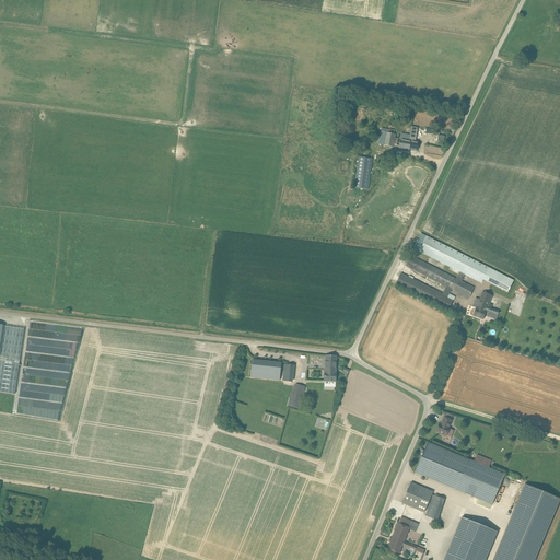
[(382,129),(378,144),(398,148),(398,146),(397,144),(398,139),(395,138),(396,133),(394,133),(394,130),(389,129),(389,130),(382,129)]
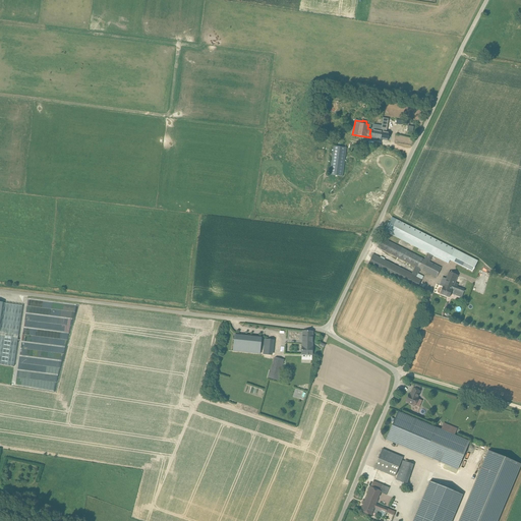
[(371,137),(380,139),(382,130),(381,130),(382,125),(373,124),(373,126),(371,137)]
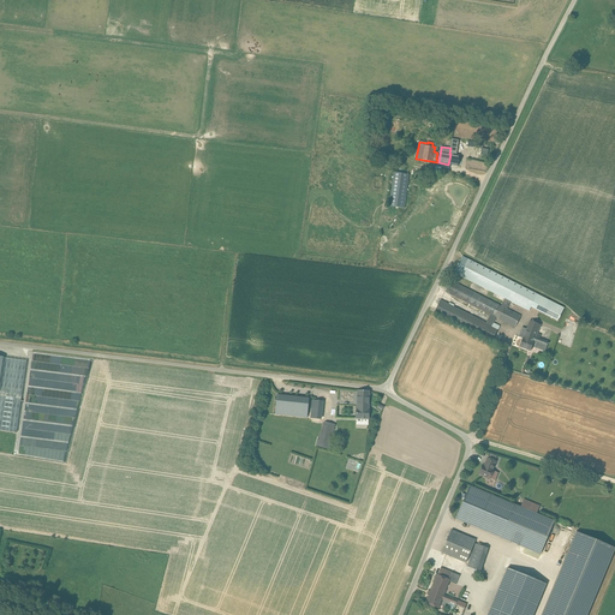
[(455,149),(451,148),(449,154),(451,154),(448,165),(458,166),(460,157),(454,156),(455,149)]
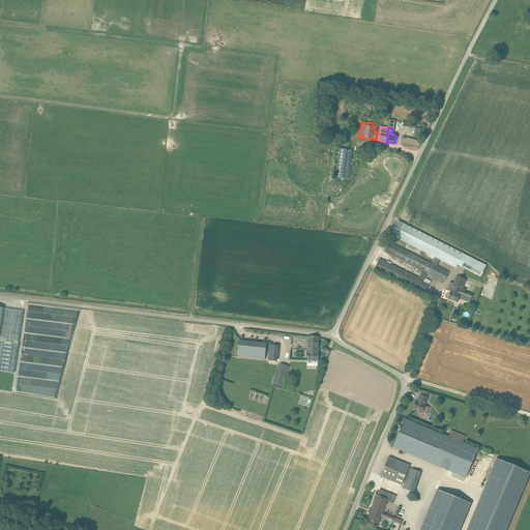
[(335,178),(349,179),(353,150),(340,148),(335,178)]
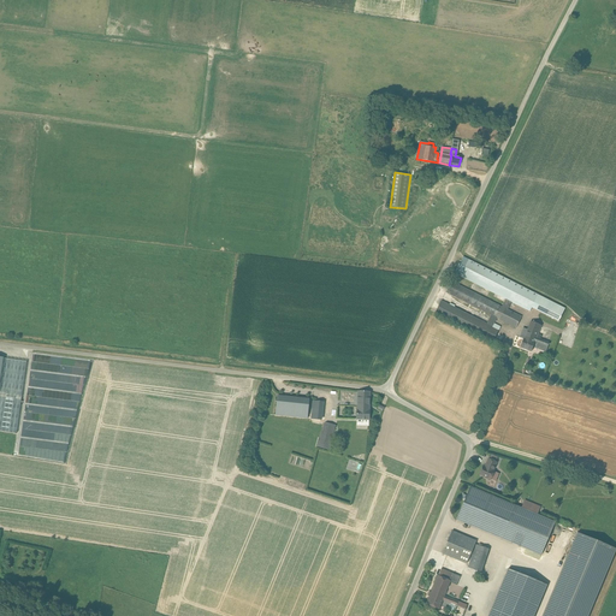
[(566,308),(463,256),(455,273),(505,298),(502,306),(454,283),(454,282),(452,282),(451,280),(445,292),(451,295),(491,315),(487,323),(454,307),(455,306),(450,303),(449,304),(442,301),(436,313),(493,342),(498,333),(501,326),(495,324),(497,319),(498,320),(516,329),(521,317),(508,309),(511,302),(531,312),(532,308),(558,321),(566,308)]
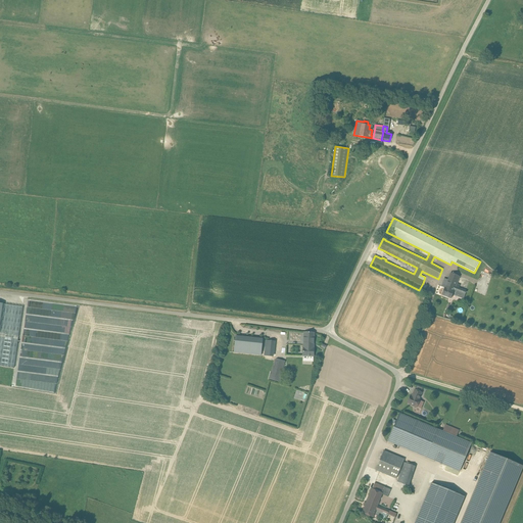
[(443,278),(440,286),(444,288),(442,295),(452,298),(453,294),(454,292),(456,293),(455,295),(464,299),(467,291),(459,288),(460,285),(458,284),(460,276),(452,273),(448,281),(443,278)]
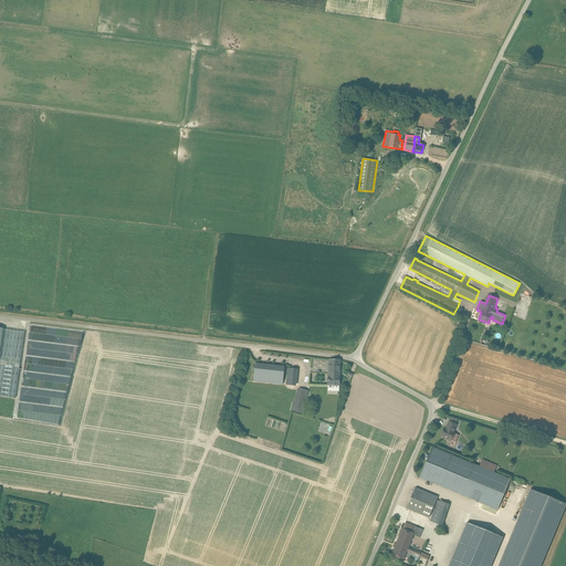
[(24,333),(0,328),(0,396),(16,398),(24,333)]
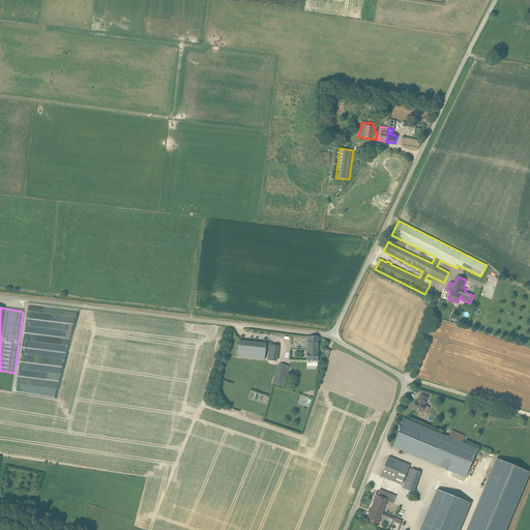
[(76,324),(77,311),(70,310),(70,316),(48,315),(48,319),(54,320),(54,323),(52,323),(51,327),(65,328),(64,330),(74,330),(74,324),(76,324)]
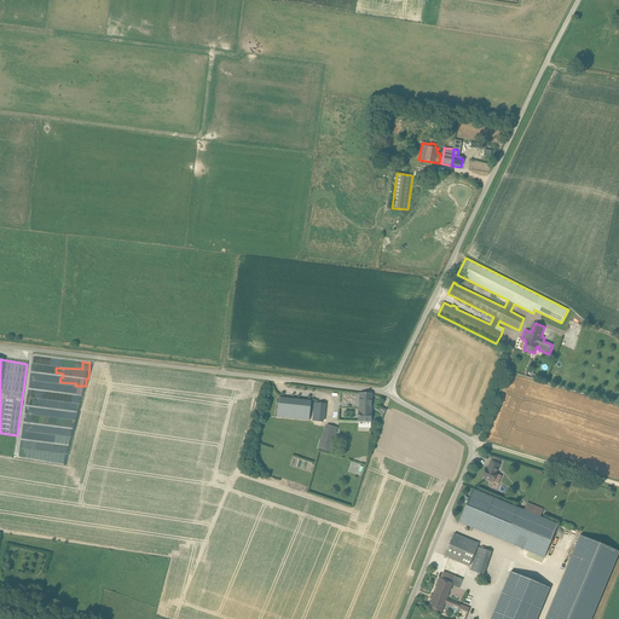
[(74,416),(85,393),(76,394),(29,389),(28,405),(45,406),(45,404),(48,403),(50,401),(47,400),(50,398),(52,400),(58,398),(59,403),(61,398),(63,398),(67,394),(68,399),(70,399),(73,399),(75,400),(79,400),(74,403),(77,404),(75,406),(71,406),(75,408),(73,410),(75,411),(71,412),(68,415),(70,417),(74,416)]
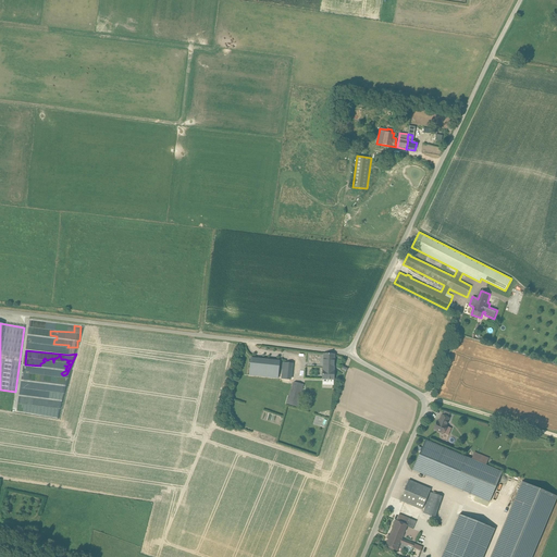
[(335,355),(324,354),(323,379),(334,380),(334,371),(335,355)]
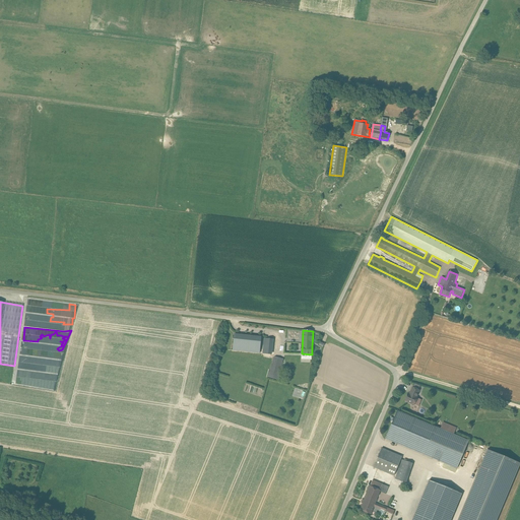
[(235,335),(233,350),(260,353),(261,338),(235,335)]
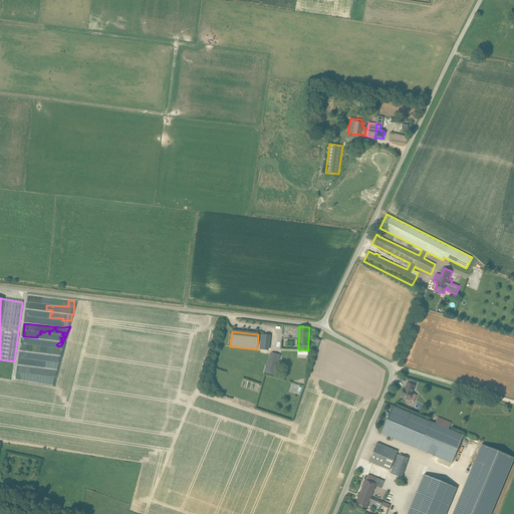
[(271,334),(263,333),(262,348),(270,348),(271,334)]
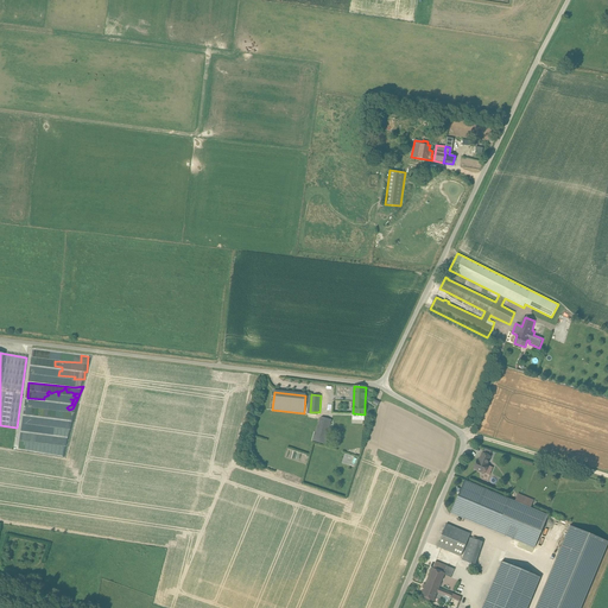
[(320,418),(314,441),(324,444),(327,439),(333,420),(322,417),(320,418)]
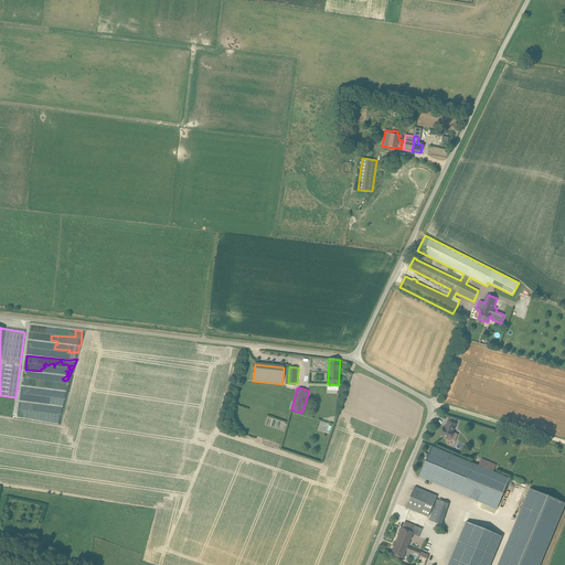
[(444,427),(440,436),(450,440),(454,432),(452,432),(456,424),(448,420),(446,426),(446,428),(445,428),(444,427)]
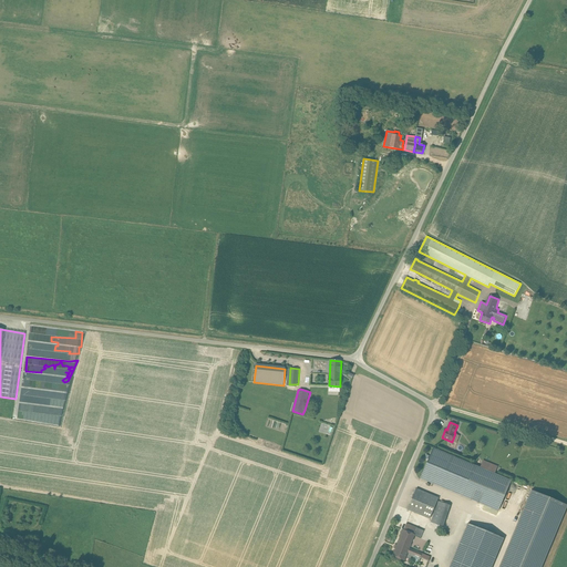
[(495,474),(480,467),(433,447),(421,476),(421,475),(419,480),(420,480),(420,478),(498,511),(512,481),(495,474)]
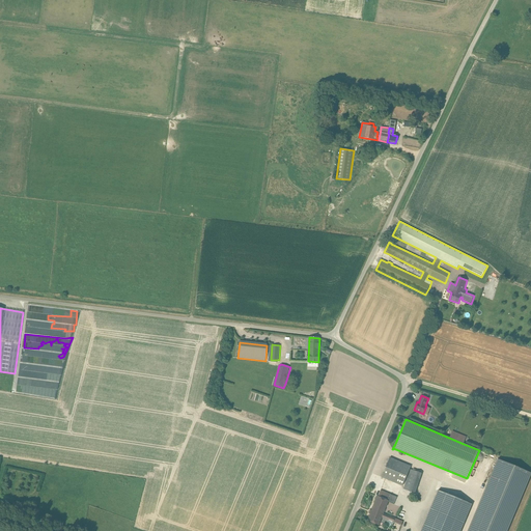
[(411,467),(390,458),(382,477),(402,485),(411,467)]
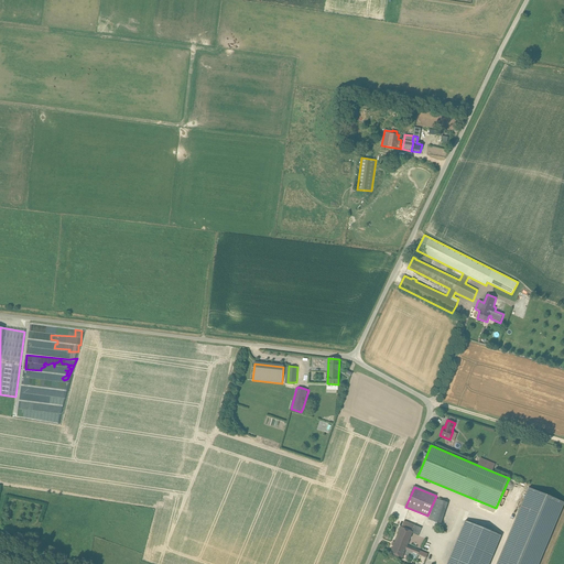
[(539,563),(563,502),(529,488),(496,563),(539,563)]
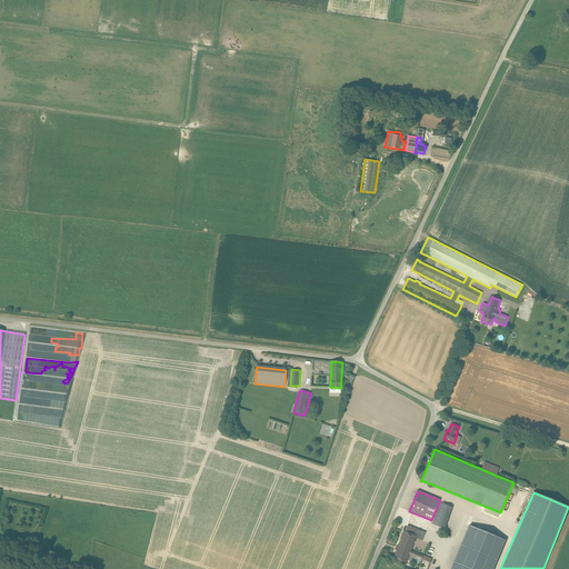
[(452,507),(441,502),(433,523),(446,528),(452,507)]
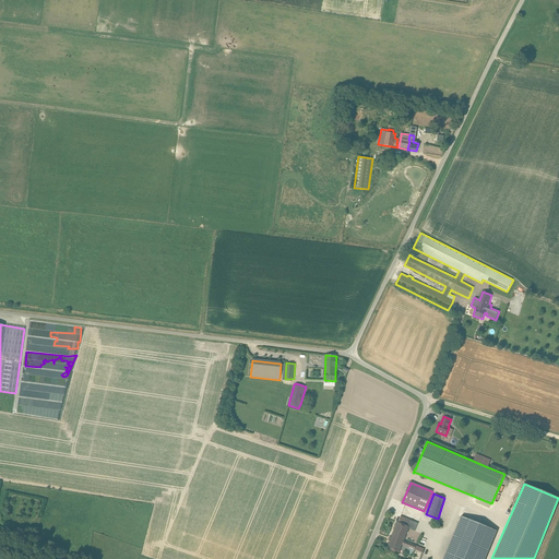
[(411,521),(401,516),(392,538),(391,537),(389,540),(391,542),(388,548),(399,552),(401,546),(403,546),(402,550),(406,552),(413,555),(415,550),(416,546),(403,540),(408,527),(411,521)]
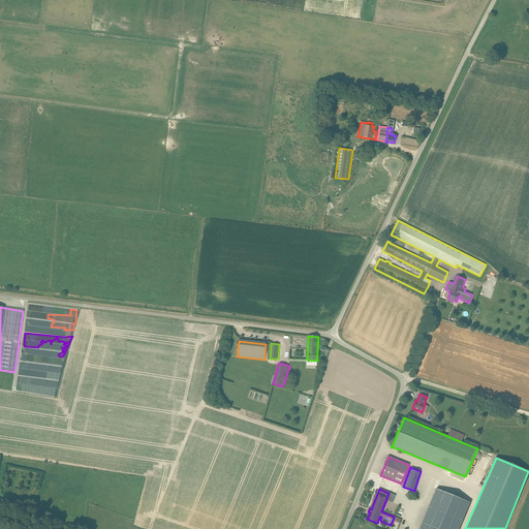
[(436,489),(418,528),(459,528),(470,503),(436,489)]
